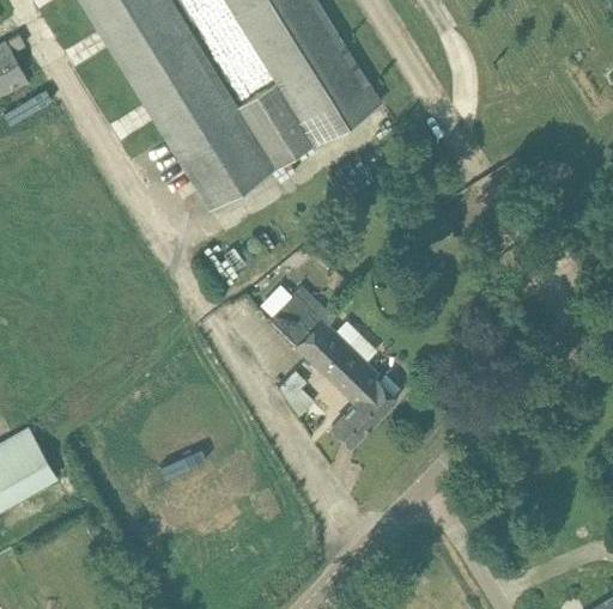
[(315,0),(223,0),(277,85),(240,109),(171,0),(78,0),(210,211),(380,105),(315,0)]
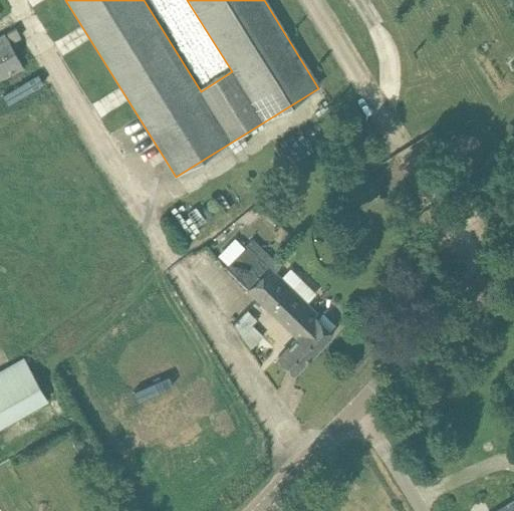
[(16,30),(7,35),(12,44),(21,40),(16,30)]
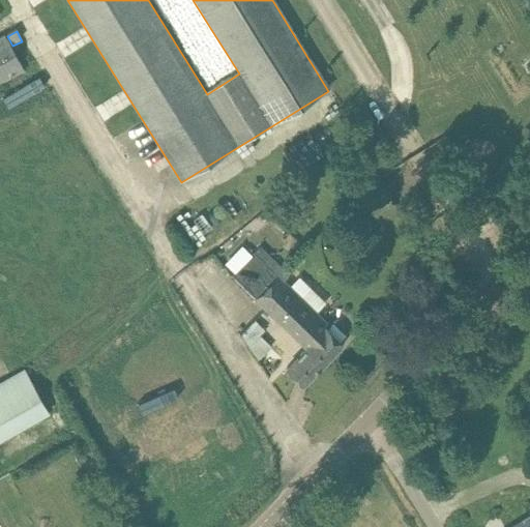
[(0,85),(24,72),(5,37),(0,39),(0,85)]
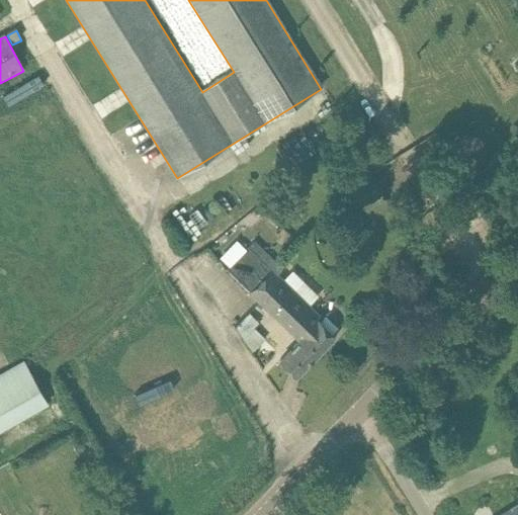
[(230,269),(228,272),(292,335),(296,331),(305,338),(280,362),(296,378),(335,338),(276,281),(284,273),(255,244),(247,252),(230,269)]
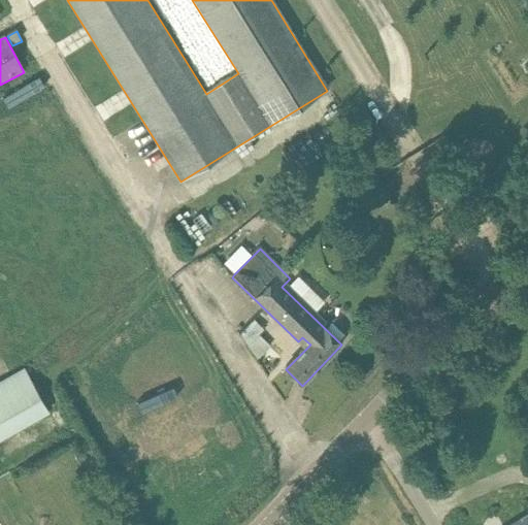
[(259,332),(270,322),(262,313),(237,335),(259,359),(271,347),(259,332)]
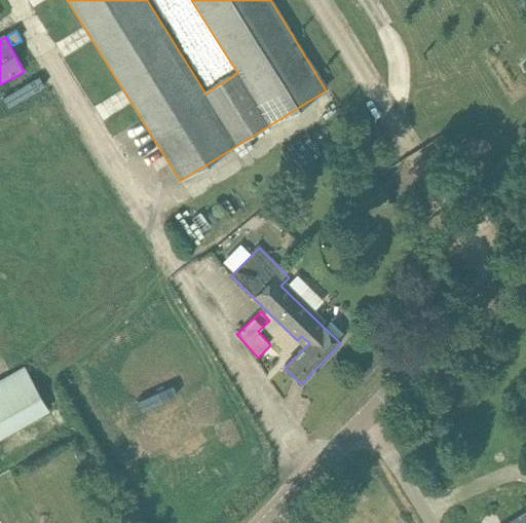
[(0,383),(0,441),(48,413),(24,370),(0,383)]
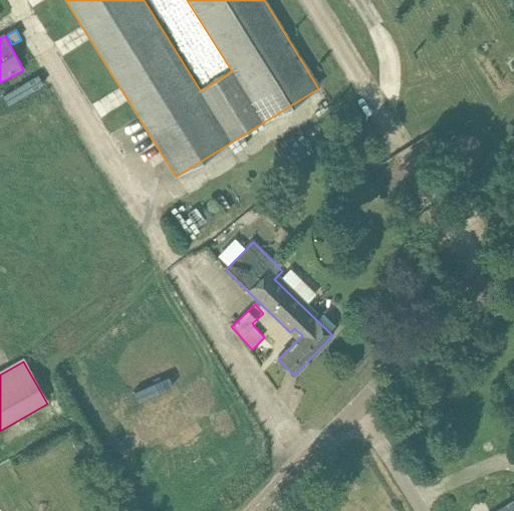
[(513,510),(513,502),(504,509),(502,510),(513,510)]
